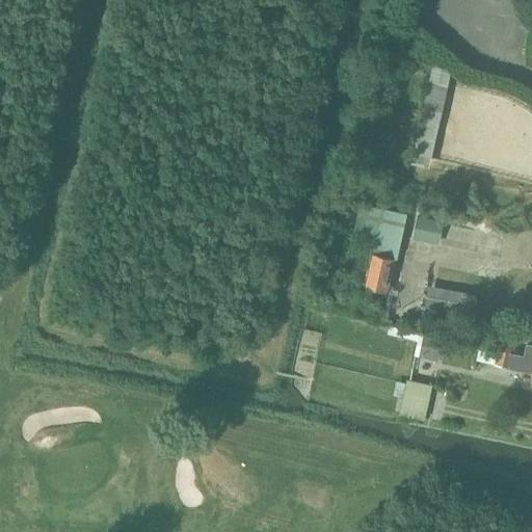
[(448,85),(428,81),(409,163),(424,166),(426,157),(431,158),(448,85)]
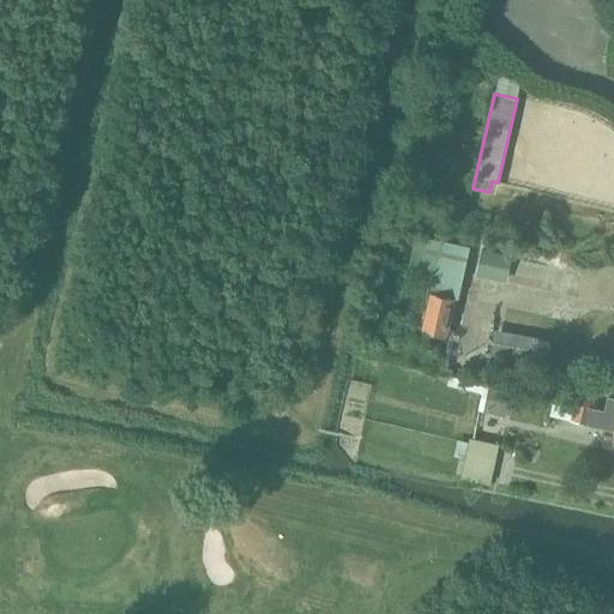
[(447,338),(456,299),(458,299),(469,247),(415,235),(407,271),(431,276),(427,293),(429,293),(420,332),(447,338)]
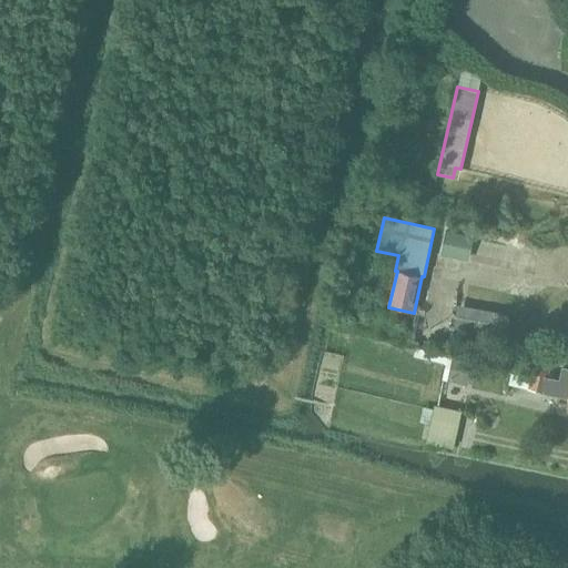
[(445,232),(439,255),(468,262),(473,237),(445,232)]
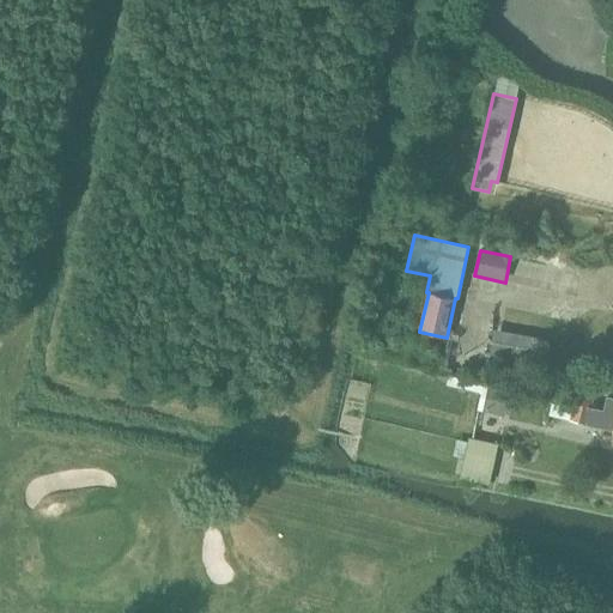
[(550,341),(493,331),(492,339),(490,353),(546,364),(550,341)]
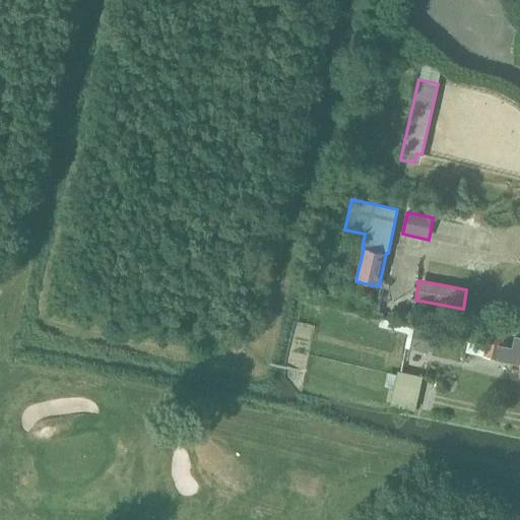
[(428,352),(433,331),(414,326),(409,348),(428,352)]
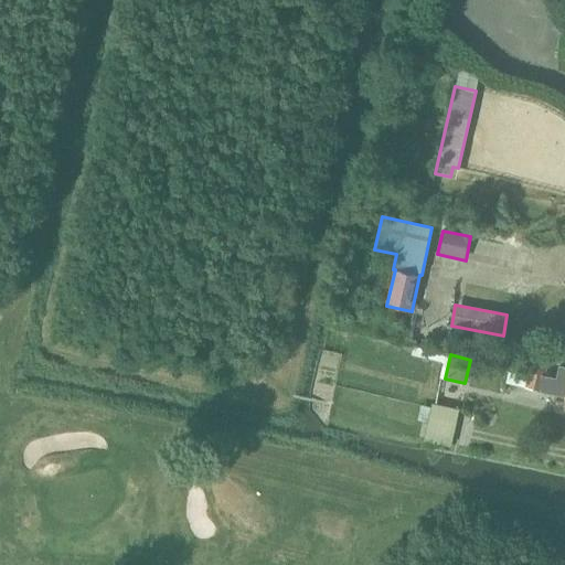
[(564,403),(564,379),(556,377),(545,375),(528,371),(510,366),(505,383),(524,387),(564,397),(563,403),(564,403)]
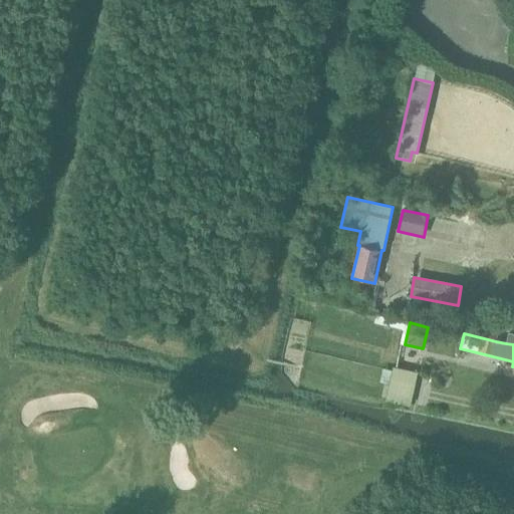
[(418,372),(394,366),(391,380),(386,402),(410,406),(415,387),(418,372)]
